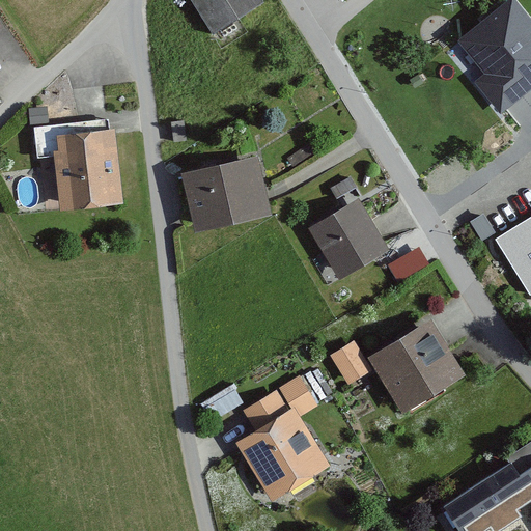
[(183,0),(205,34),(258,0),(183,0)]
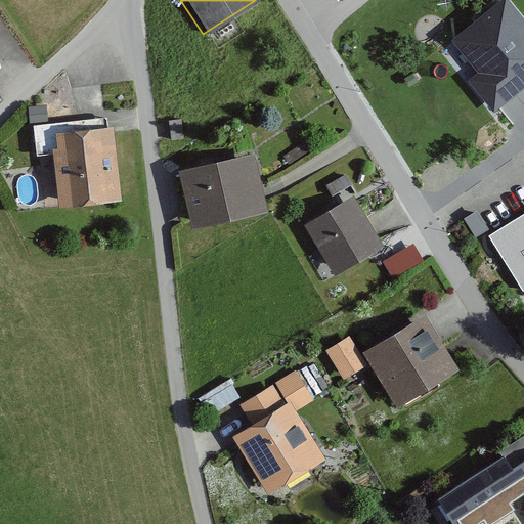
[(494,114),(523,88),(523,16),(510,0),(500,0),(451,41),(478,73),(468,82),(494,114)]
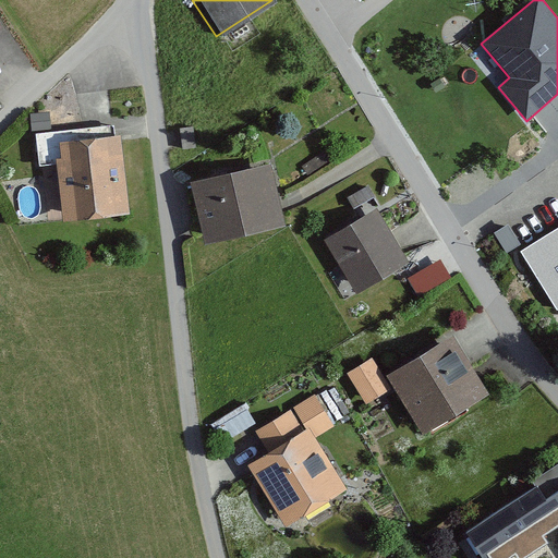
[(121,215),(114,134),(57,140),(63,219),(121,215)]
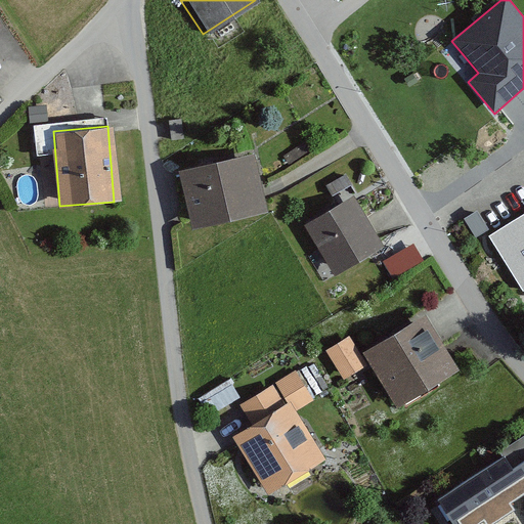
[(257,155),(181,164),(188,225),(264,216),(257,155)]
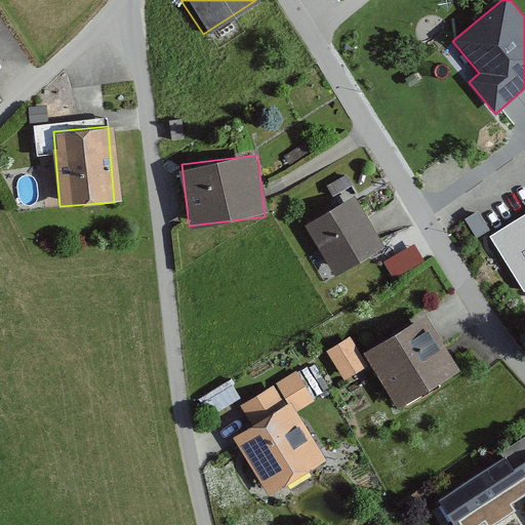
[(350,199),(301,228),(331,275),(378,246),(367,228),(350,199)]
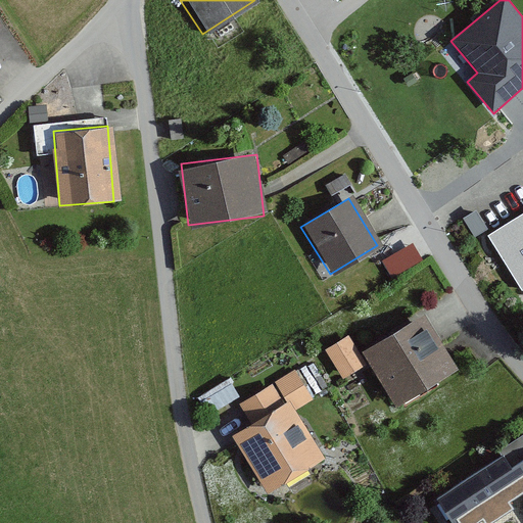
[(522,214),(489,236),(522,289),(522,288),(522,214)]
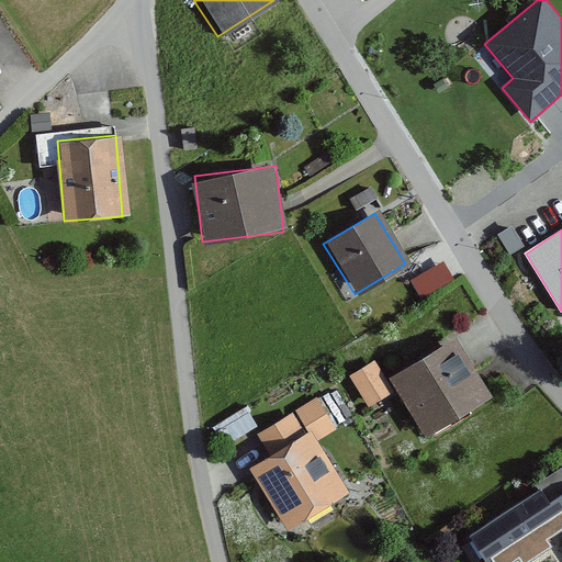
[(423,298),(457,279),(446,259),(412,278),(423,298)]
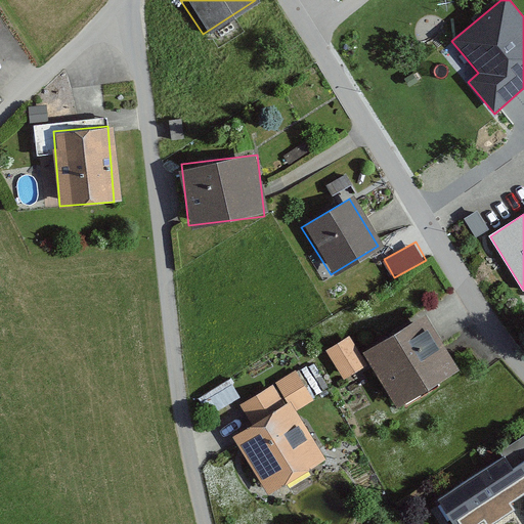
[(422,399),(487,358),(464,319),(448,294),(395,325),(388,314),(365,328),(379,351),(389,345),(422,399)]
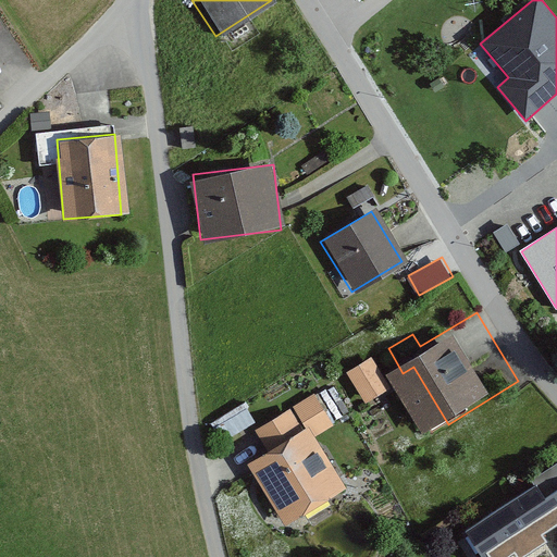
[(372,357),(347,372),(367,405),(392,390),(372,357)]
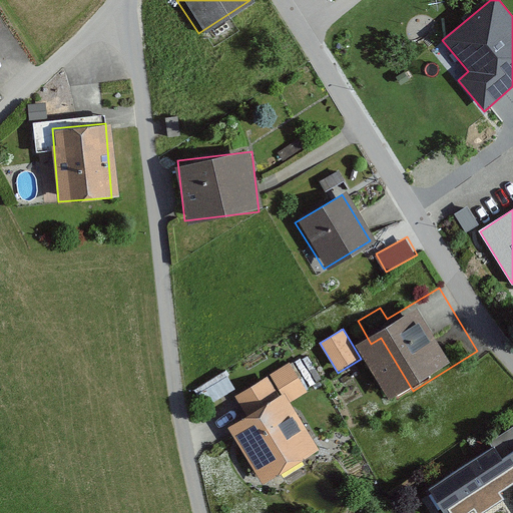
[(309,380),(292,351),(211,396),(259,481),(327,444),(296,388),(309,380)]
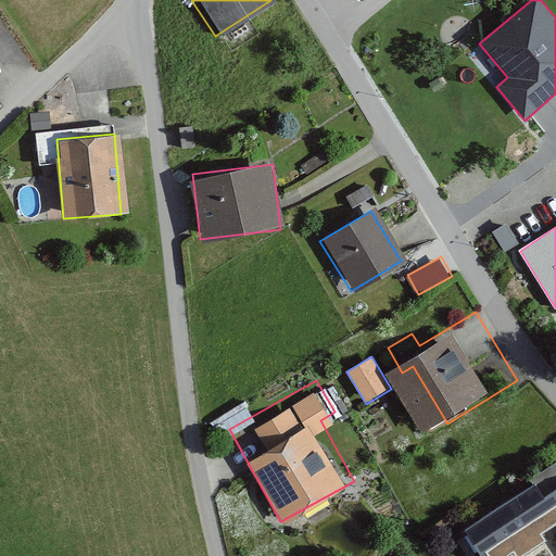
[(555,475),(465,530),(480,555),(509,555),(555,528),(555,475)]
